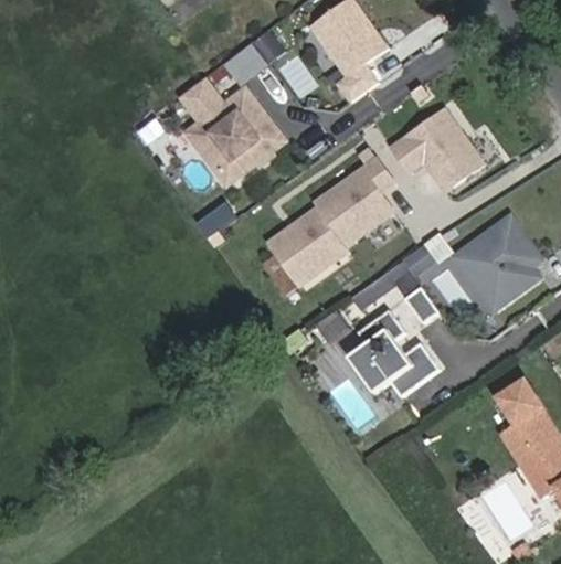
[(350,0),(341,0),(307,25),(343,75),(334,83),(348,100),(376,81),(362,63),(384,46),(350,0)]
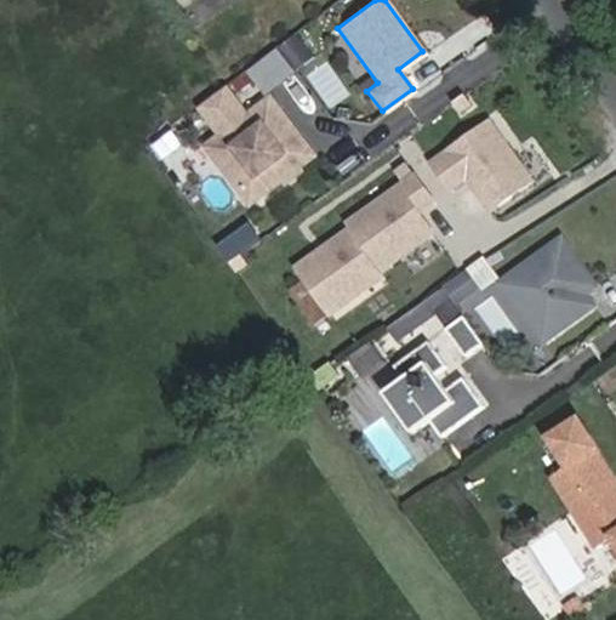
[(291,69),(308,56),(291,34),(273,47),(291,69)]
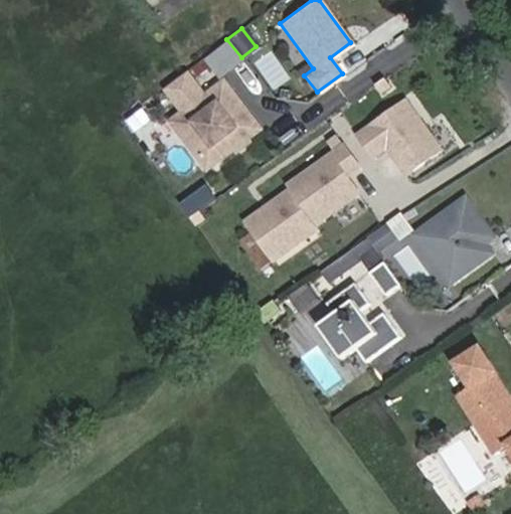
[(201,59),(217,78),(242,58),(241,57),(226,39),(201,59)]
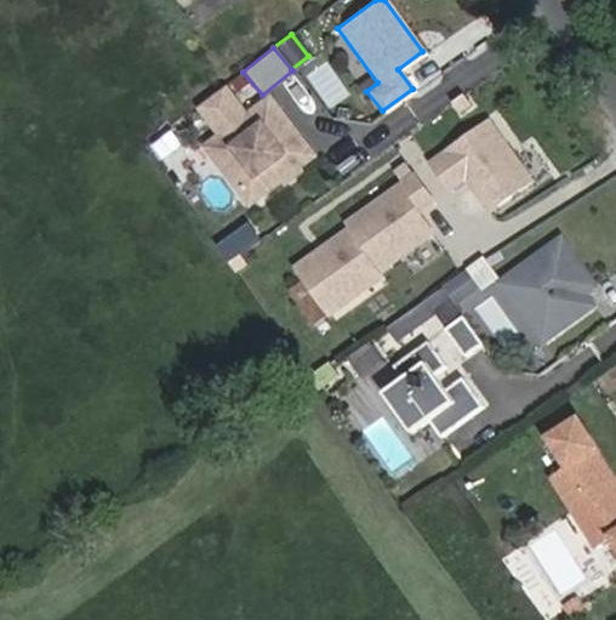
[(218,135),(204,147),(241,194),(257,197),(309,155),(266,98),(243,115),(222,87),(197,107),(218,135)]
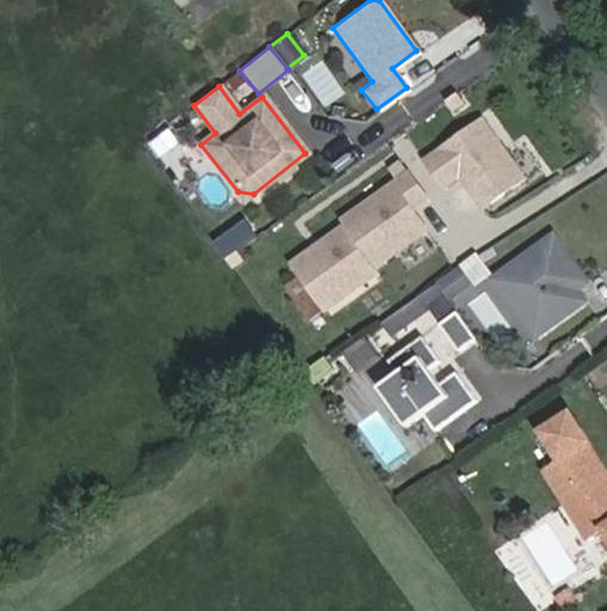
[(489,118),(445,147),(480,202),(525,172),(489,118)]
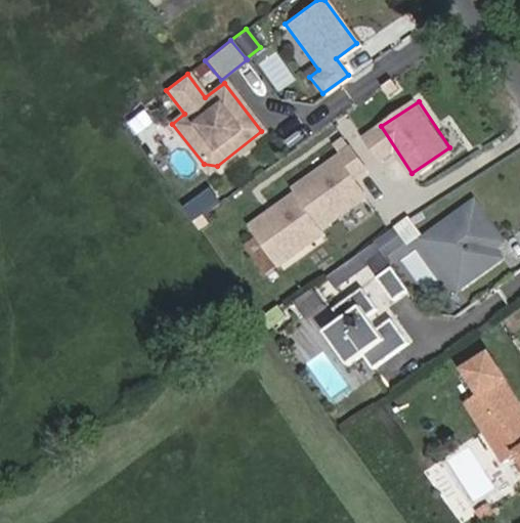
[(244,221),(278,267),(372,199),(355,177),(367,168),(349,143),(244,221)]
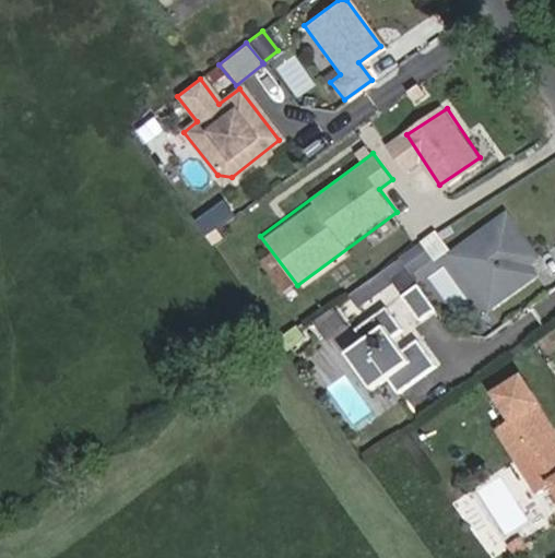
[(532,258),(502,215),(446,254),(484,307),(530,274),(522,263),(532,258)]
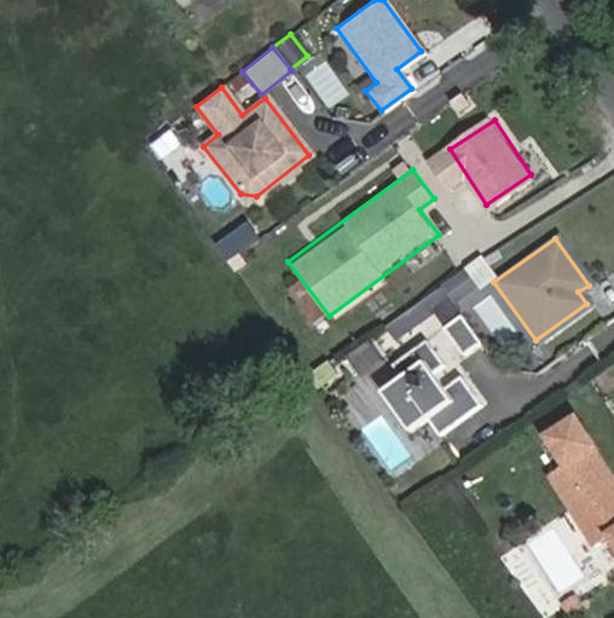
[(457,316),(440,328),(459,354),(476,342),(457,316)]
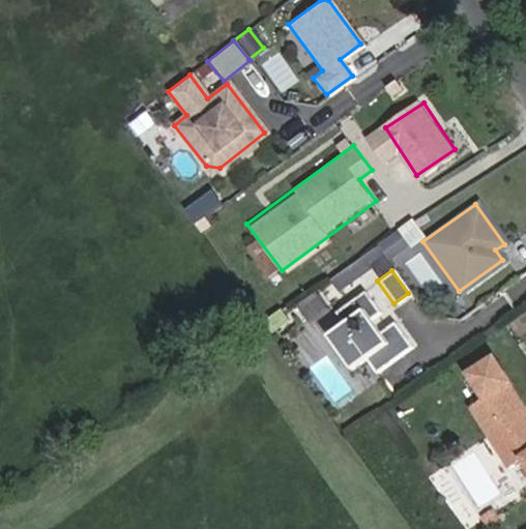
[(324,335),(349,370),(367,356),(377,371),(410,346),(393,323),(379,333),(370,321),(380,314),(362,291),(332,313),(341,323),(324,335)]
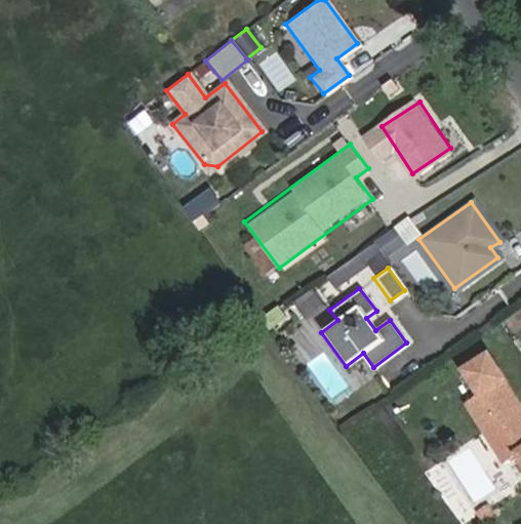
[(504,379),(486,353),(458,370),(474,395),(462,401),(501,465),(512,455),(520,469),(520,416),(498,383),(504,379)]
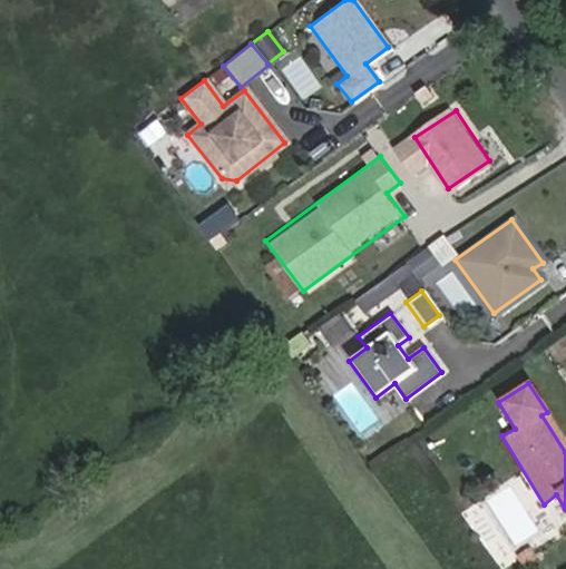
[(521,568),(533,559),(525,550),(514,557),(521,568)]
